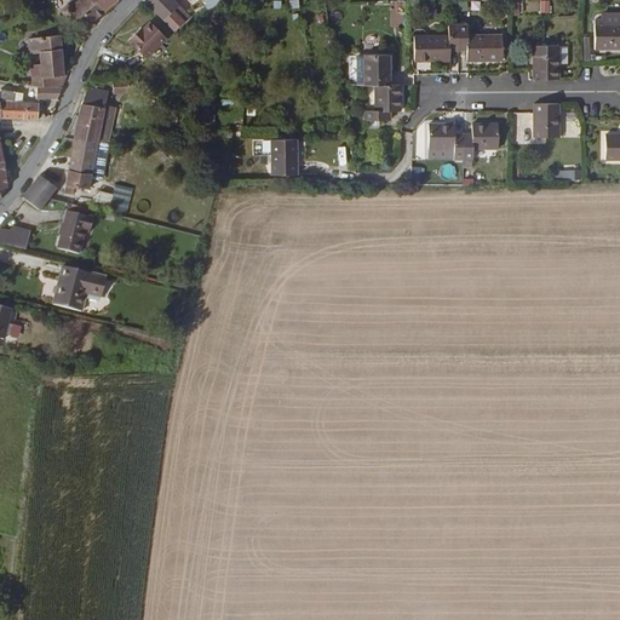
[(85,0),(68,19),(89,32),(95,26),(93,24),(104,12),(99,7),(97,11),(91,5),(92,4),(86,0),(85,0)]
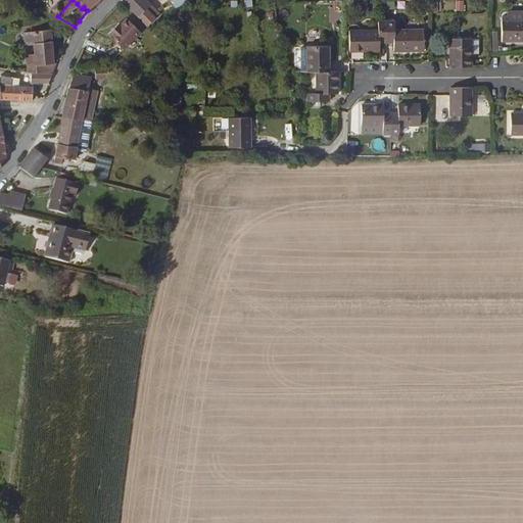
[(84,6),(88,10),(96,0),(73,0),(78,3),(77,4),(82,9),(84,6)]
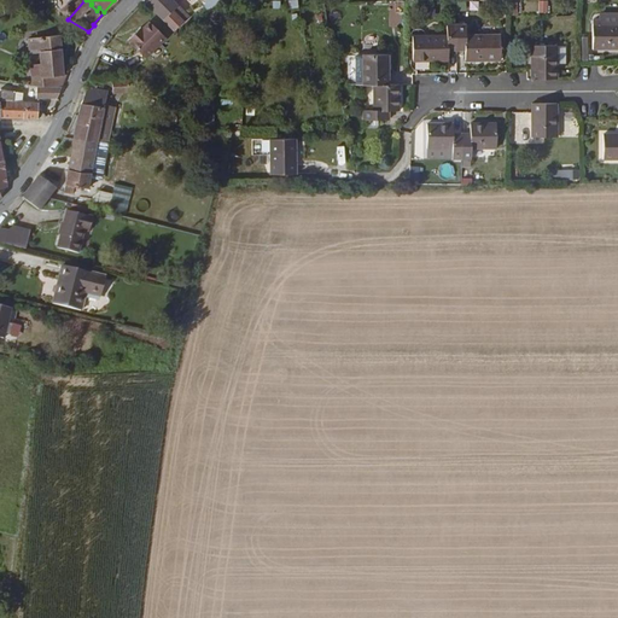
[(147,0),(164,16),(174,7),(181,1),(179,0),(147,0)]
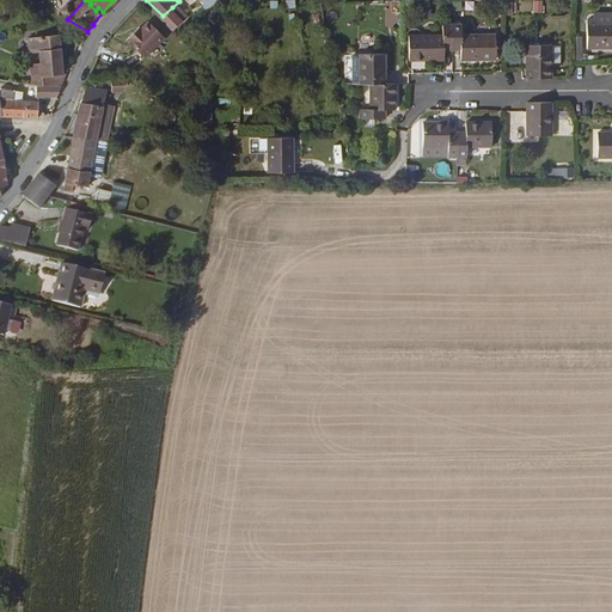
[(544,13),(543,1),(533,1),(534,13),(544,13)]
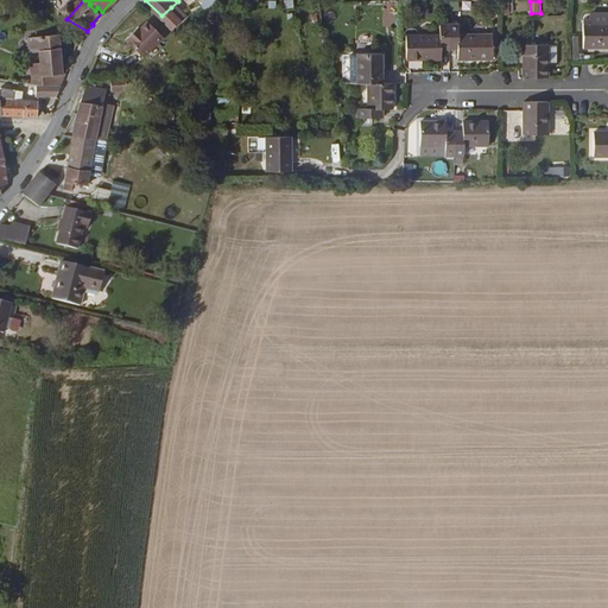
[(172,27),(182,18),(171,7),(162,16),(172,27)]
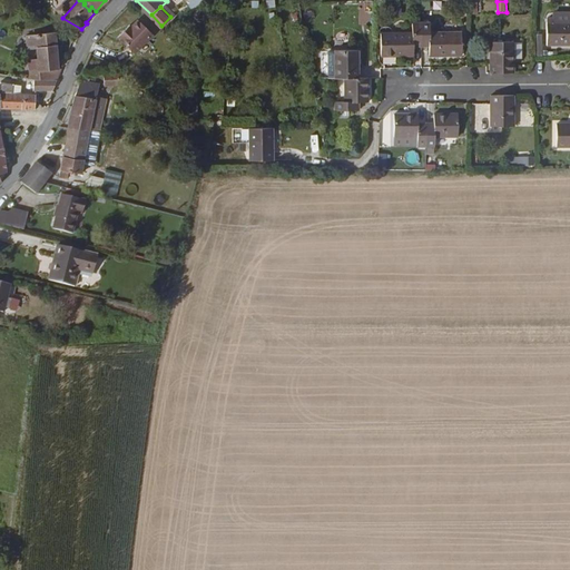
[(128,25),(118,32),(135,50),(154,31),(139,16),(133,22),(129,26),(128,25)]
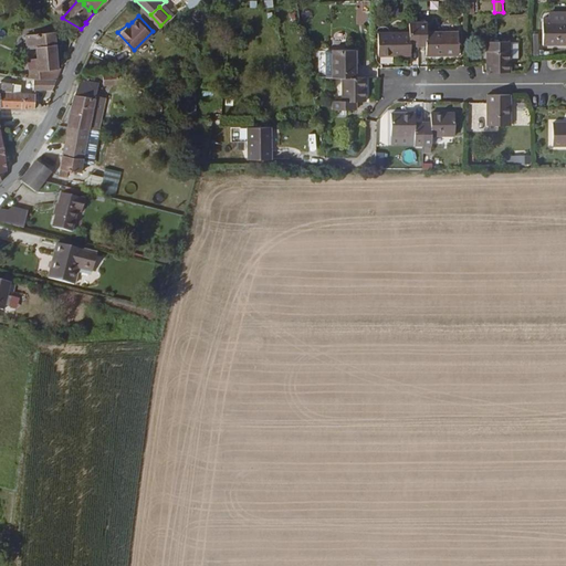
[(458,55),(458,32),(425,31),(425,21),(409,21),(410,31),(378,32),(378,55),(410,55),(410,45),(425,45),(426,55),(458,55)]
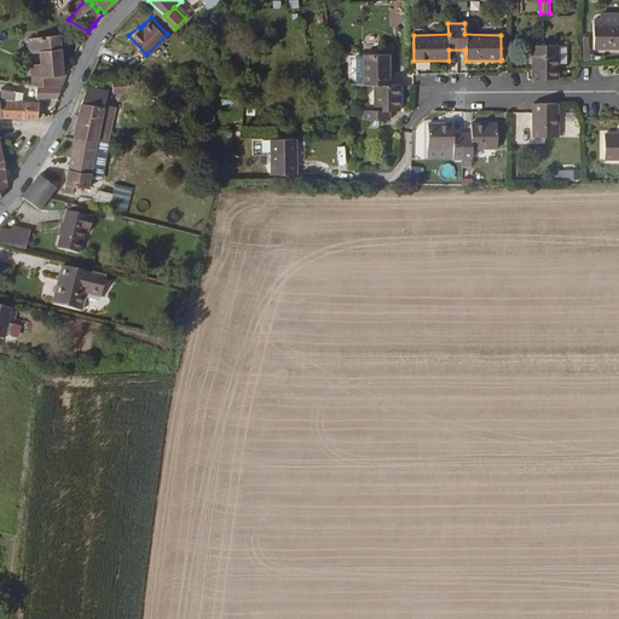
[(618,24),(596,25),(595,50),(618,50),(618,24)]
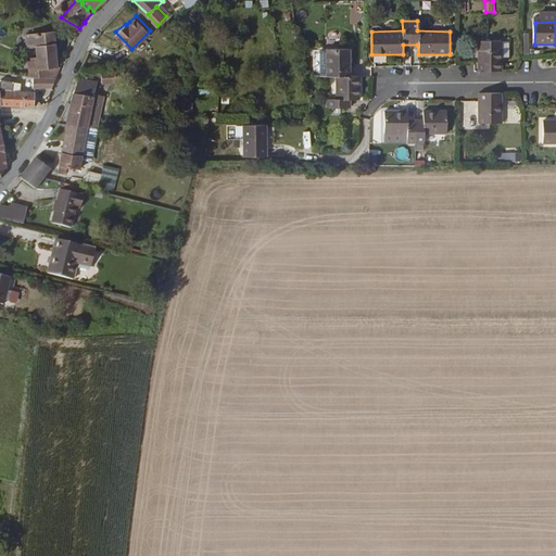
[(38,68),(59,65),(55,30),(35,33),(38,68)]
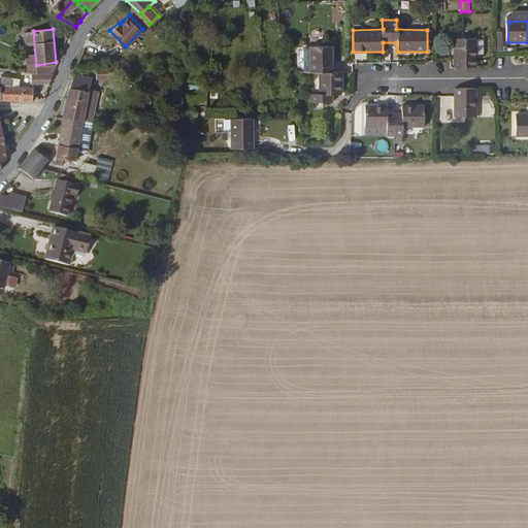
[(457,67),(475,68),(474,40),(456,40),(457,67)]
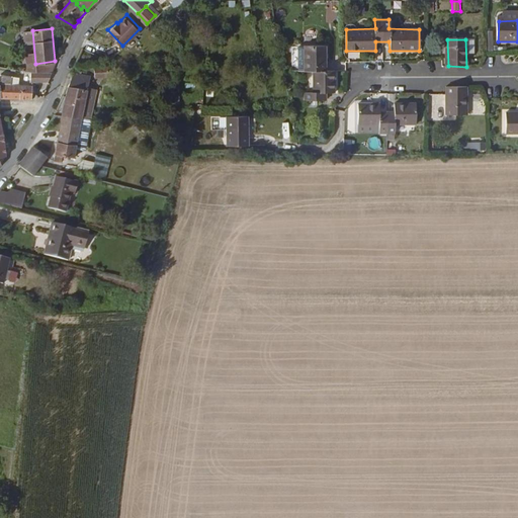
[(327,71),(327,47),(305,46),(305,49),(297,49),(297,71),(314,72),(314,92),(305,91),(306,101),(326,101),(326,92),(335,92),(335,71),(327,71)]
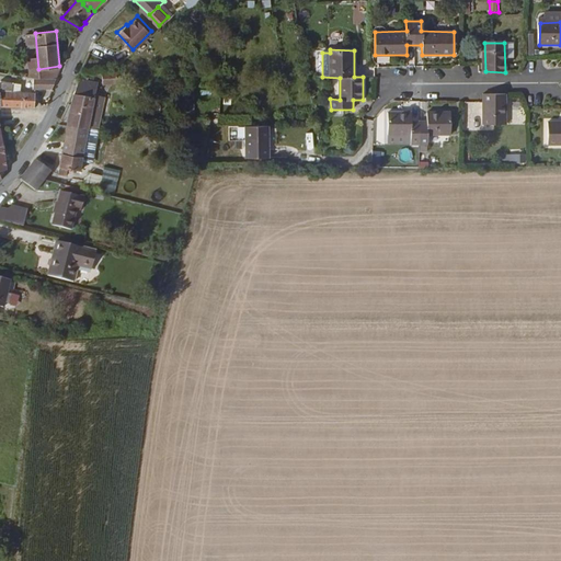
[(38,77),(58,78),(63,68),(59,66),(38,69),(38,77)]
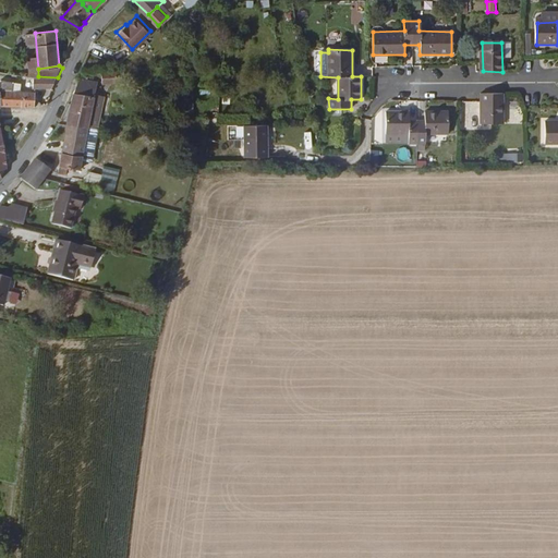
[(34,86),(53,88),(58,77),(38,76),(35,76),(34,86)]
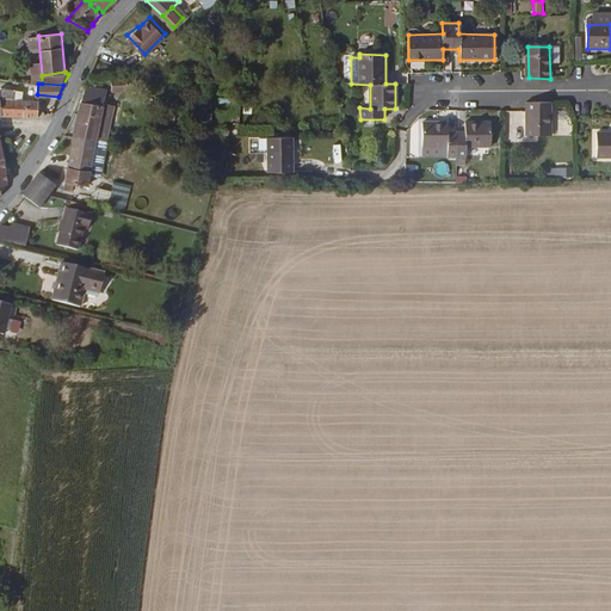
[(74,134),(96,137),(94,119),(105,92),(87,84),(80,103),(74,134)]
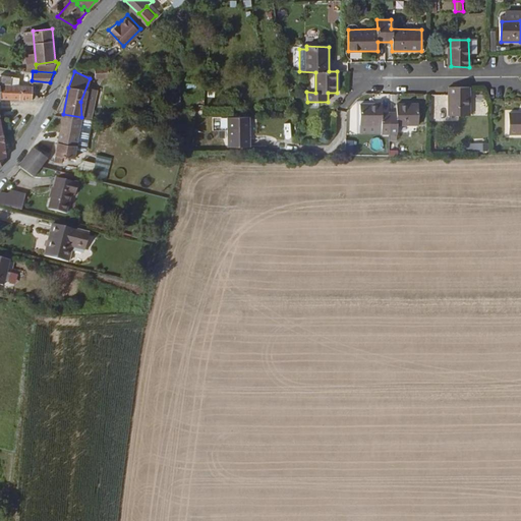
[(12,84),(18,84),(19,75),(0,74),(0,75),(0,76),(12,77),(12,84)]
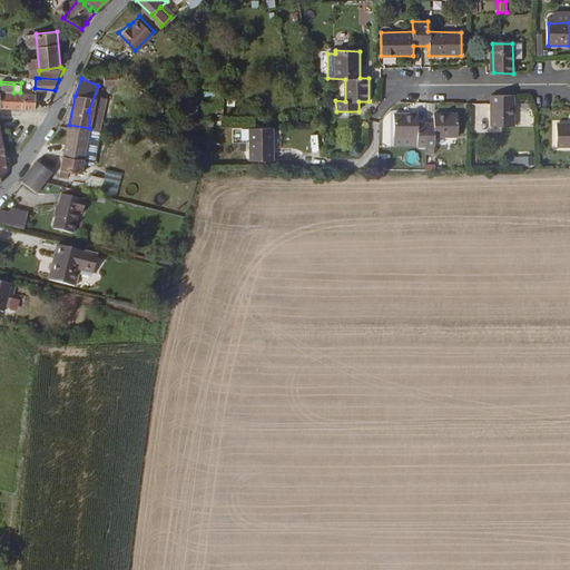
[(0,100),(0,107),(36,108),(36,94),(20,92),(13,92),(13,85),(0,84),(0,100)]
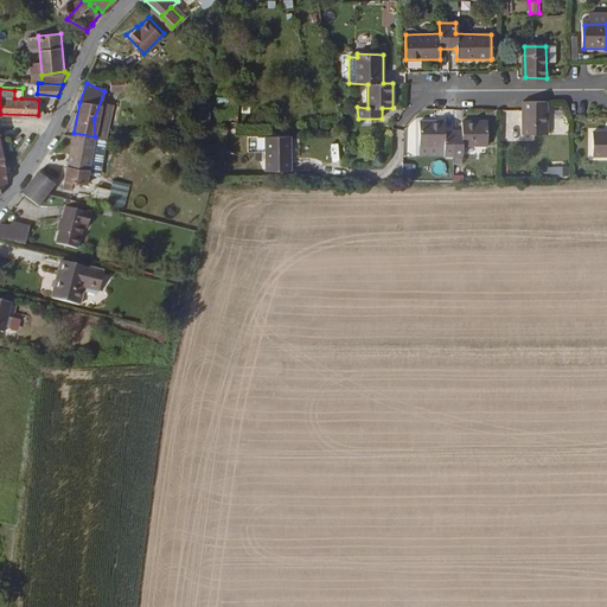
[(545,131),(544,97),(524,97),(524,129),(545,131)]
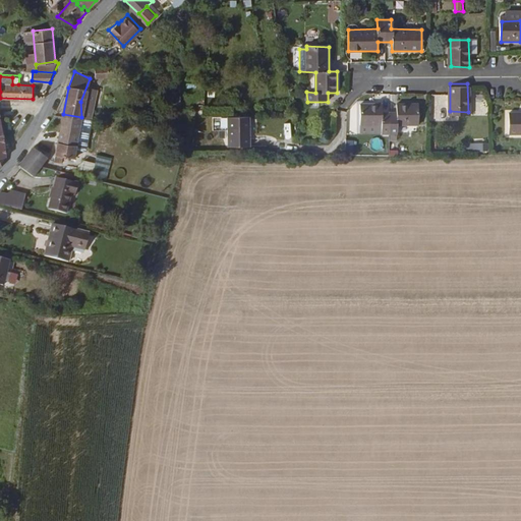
[(87,119),(90,118),(95,93),(87,91),(81,117),(87,119)]
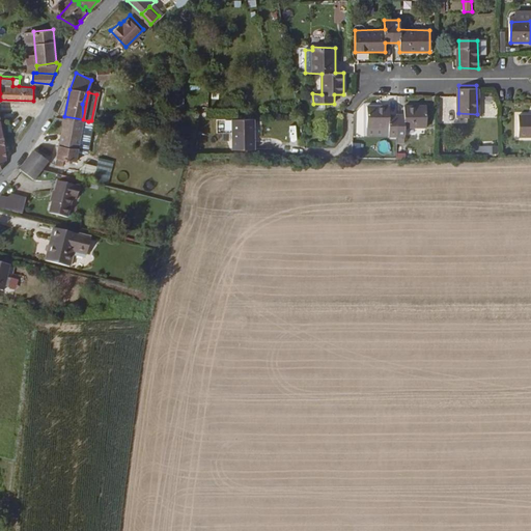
[(425,126),(425,105),(402,104),(401,113),(390,112),(391,105),(366,104),(365,126),(389,126),(389,134),(402,134),(402,124),(425,126)]
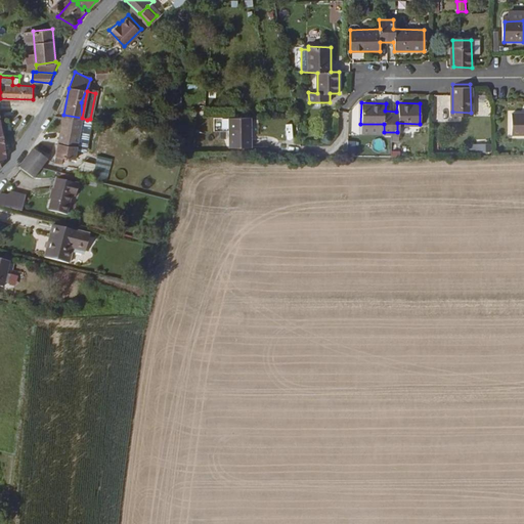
[(523,111),(510,112),(510,133),(523,132),(523,111)]
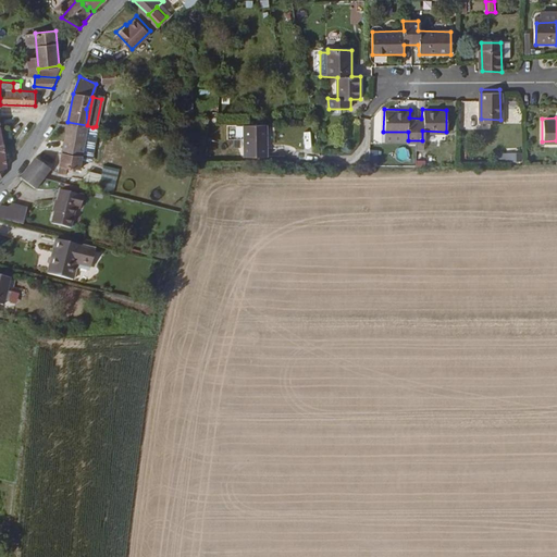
[(85,139),(87,125),(67,122),(59,170),(66,172),(67,164),(79,166),(83,151),(88,152),(90,140),(85,139)]
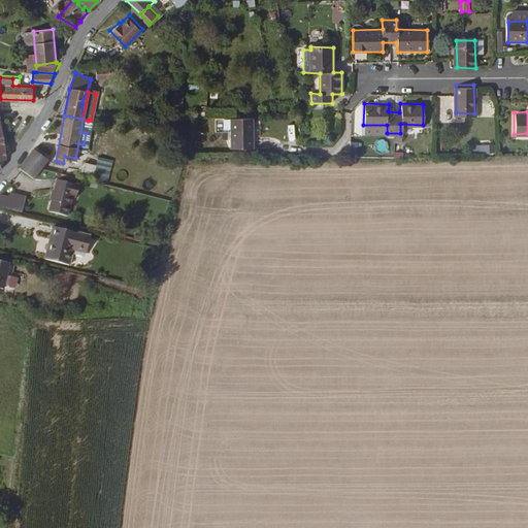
[(253,149),(253,119),(232,119),(231,149),(253,149)]
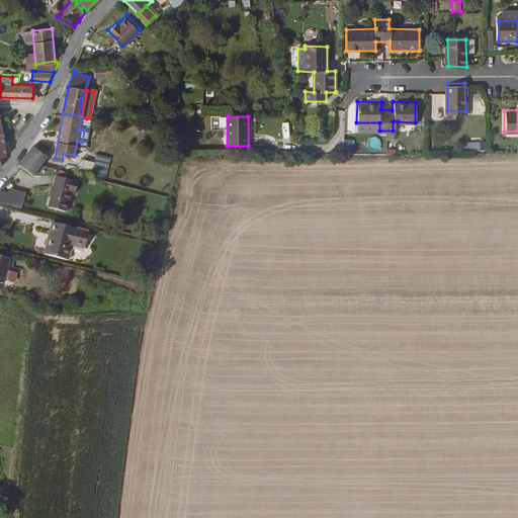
[(485,142),(464,143),(464,152),(486,150),(485,142)]
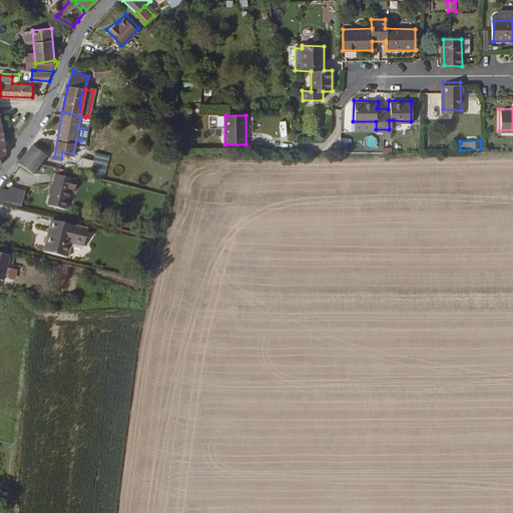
[(34,172),(40,163),(47,154),(33,143),(20,161),(34,172)]
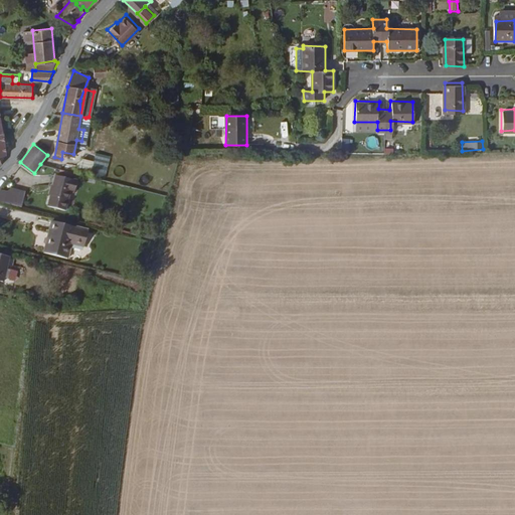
[(98,153),(92,174),(105,178),(111,156),(98,153)]
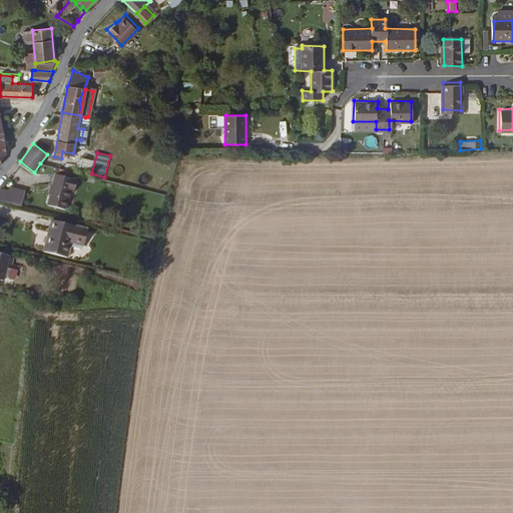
[(92,170),(93,160),(79,158),(78,168),(92,170)]
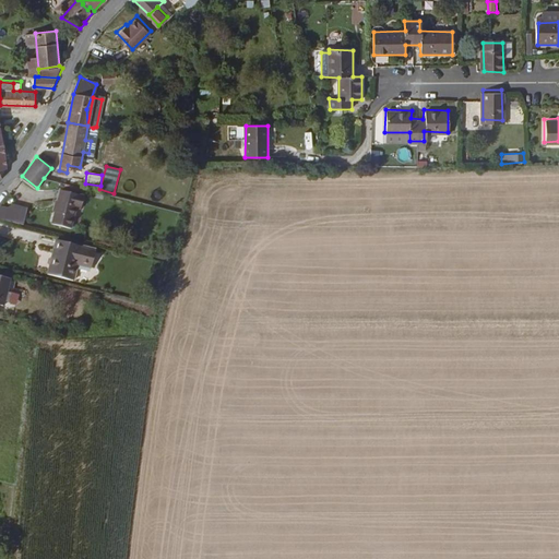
[(84,195),(62,191),(59,203),(55,224),(73,227),(78,207),(81,209),(84,195)]
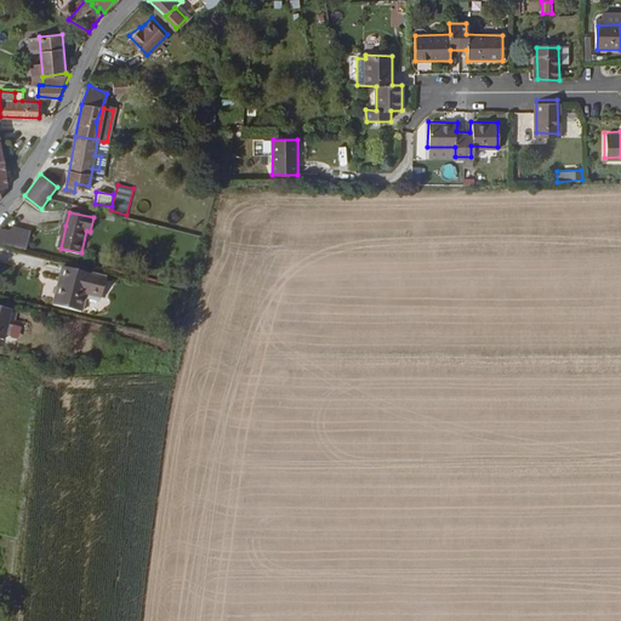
[(0,228),(0,241),(28,249),(32,231),(13,226),(12,231),(1,228),(0,228)]
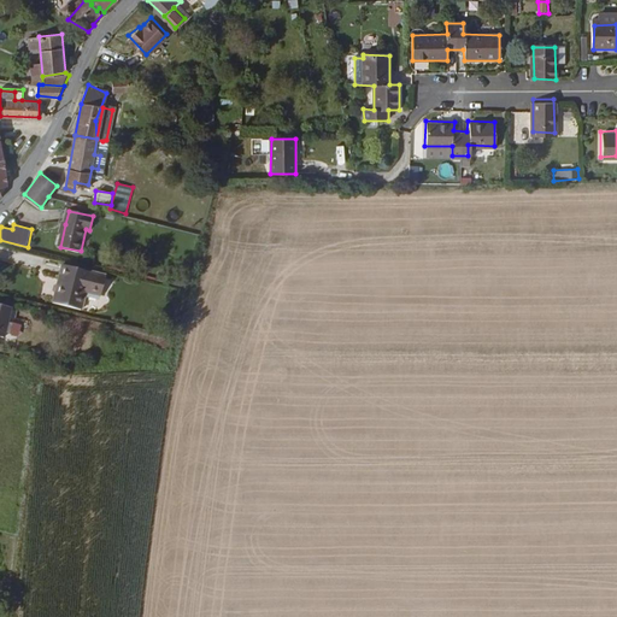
[(92,271),(48,260),(39,298),(68,304),(71,287),(87,291),(92,271)]
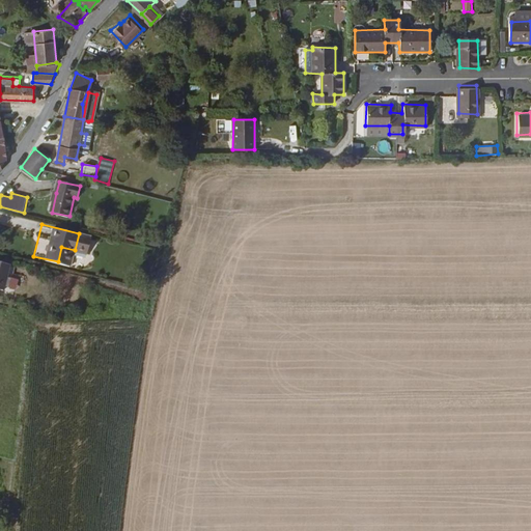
[(0,288),(4,289),(10,264),(0,261),(0,288)]
